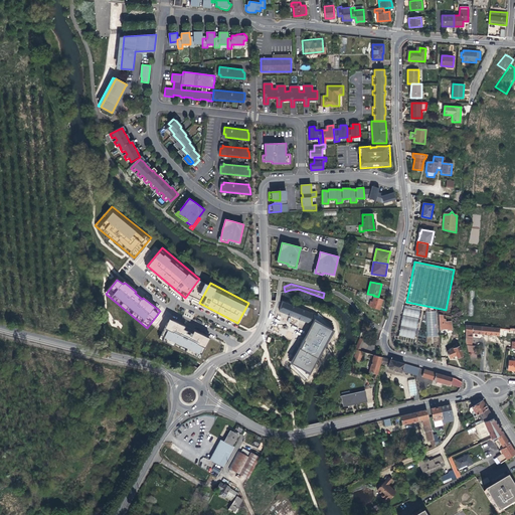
[(382,299),(378,297),(373,296),(371,303),(370,302),(369,306),(379,310),(381,303),(382,299)]
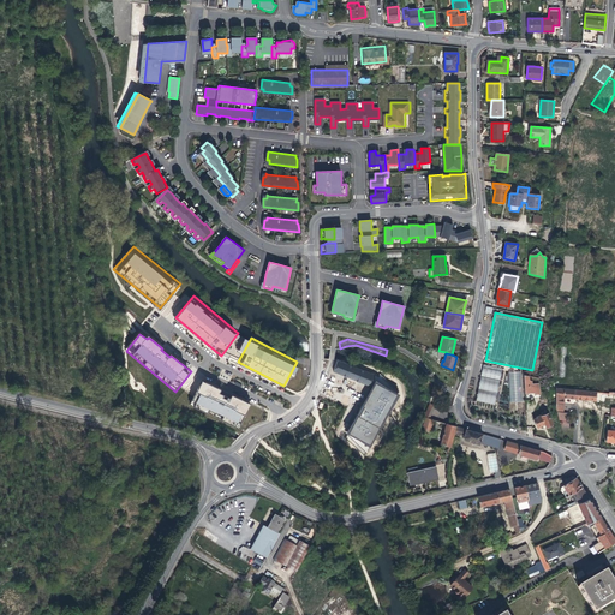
[(376,383),(378,384),(382,376),(338,359),(333,371),(371,386),(372,382),(376,383)]
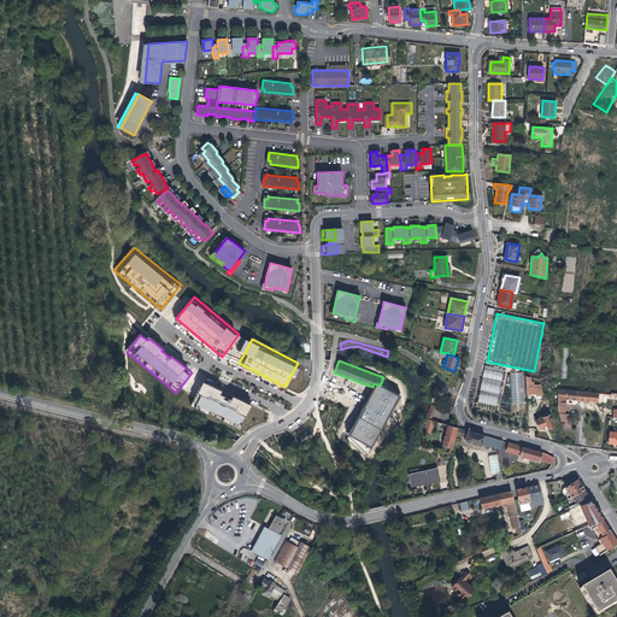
[(479,401),(509,409),(516,372),(486,365),(485,372),(479,401)]
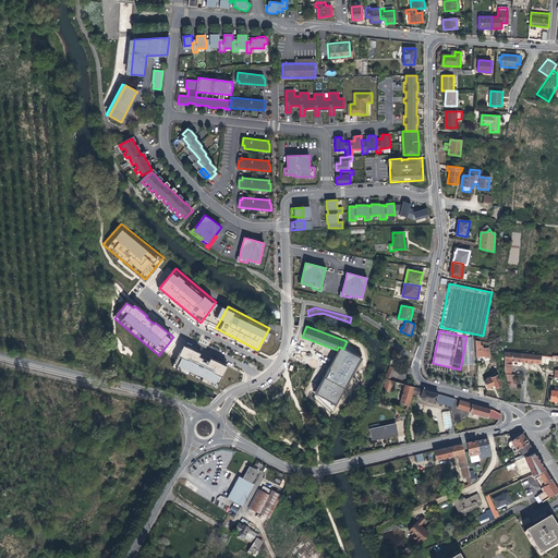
[(481,346),(481,341),(475,340),(476,358),(483,358),(485,356),(485,359),(490,359),(489,349),(488,349),(483,349),(483,346),(481,346)]
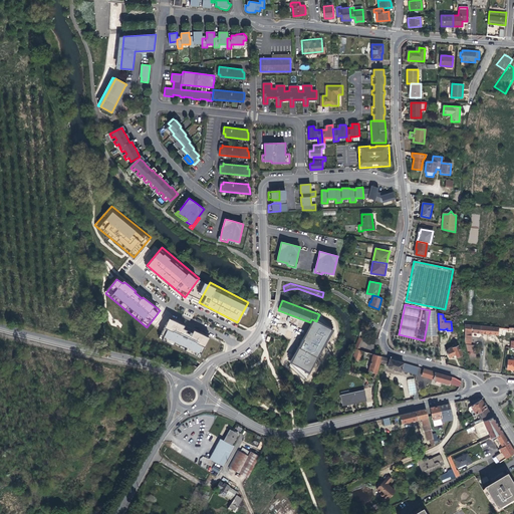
[(213,336),(169,316),(159,338),(203,358),(213,336)]
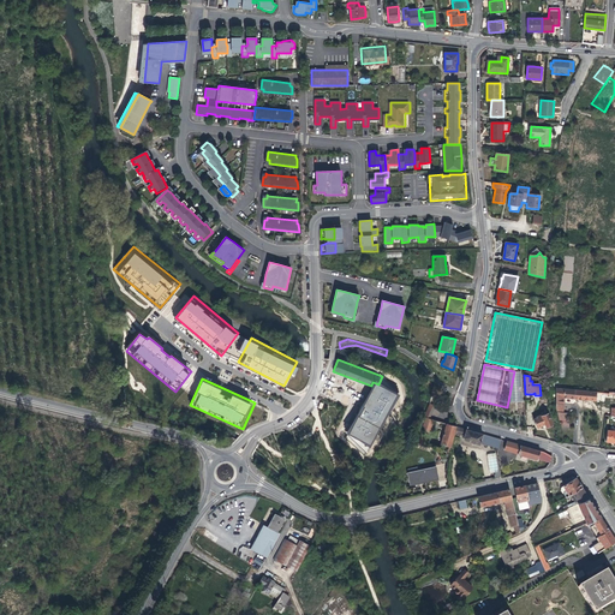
[(400,395),(376,383),(348,435),(371,448),(400,395)]
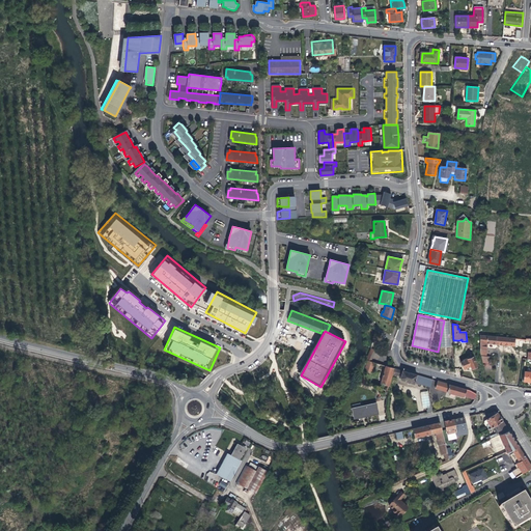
[(492,344),(497,344),(498,336),(479,335),(480,353),(482,363),(488,363),(490,358),(486,358),(487,350),(486,350),(486,343),(492,344)]
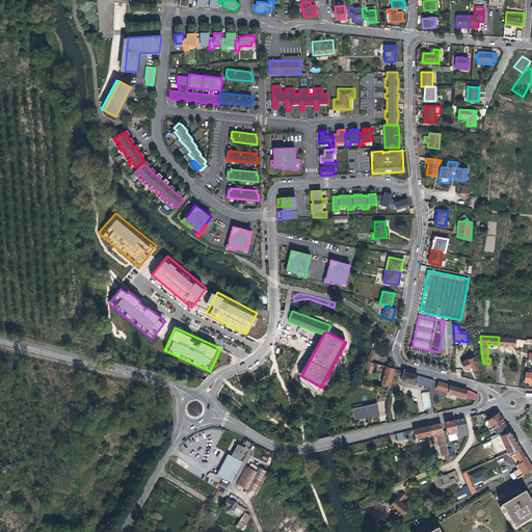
[(526,345),(530,345),(531,340),(527,339),(527,340),(501,338),(500,338),(499,337),(498,345),(523,348),(524,345),(526,345)]
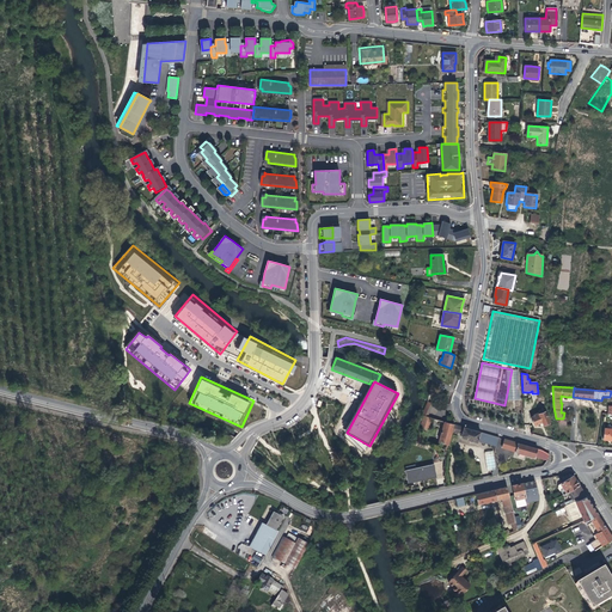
[(423,415),(427,416),(432,404),(427,402),(422,415),(423,415)]
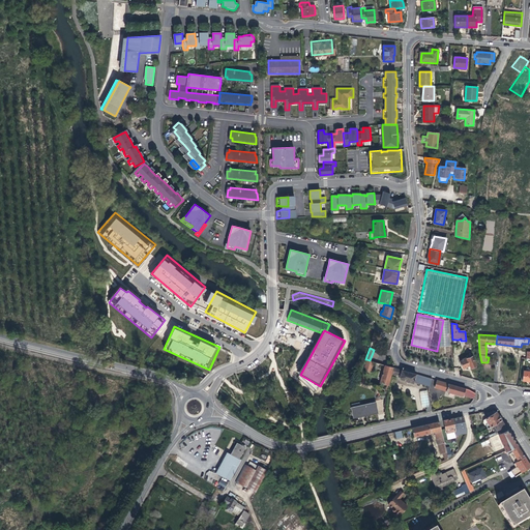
[(471,369),(476,366),(472,357),(467,359),(467,357),(463,359),(463,360),(461,361),(464,369),(469,366),(470,366),(471,369)]
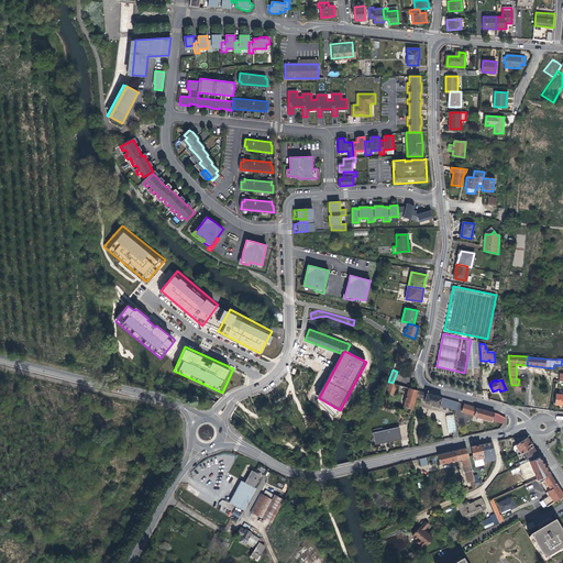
[(393,394),(396,384),(393,383),(389,382),(386,392),(393,394)]
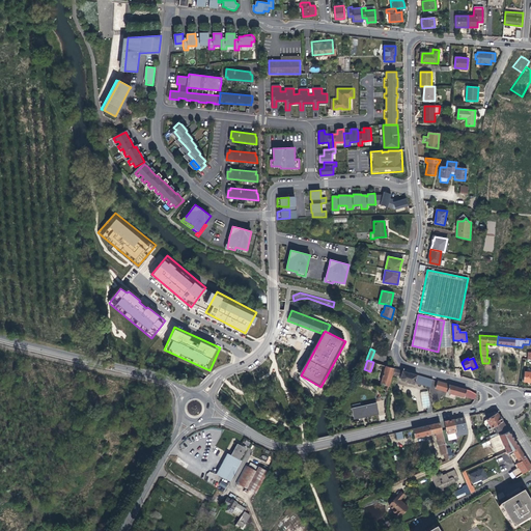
[(283,362),(279,366),(288,375),(292,370),(283,362)]
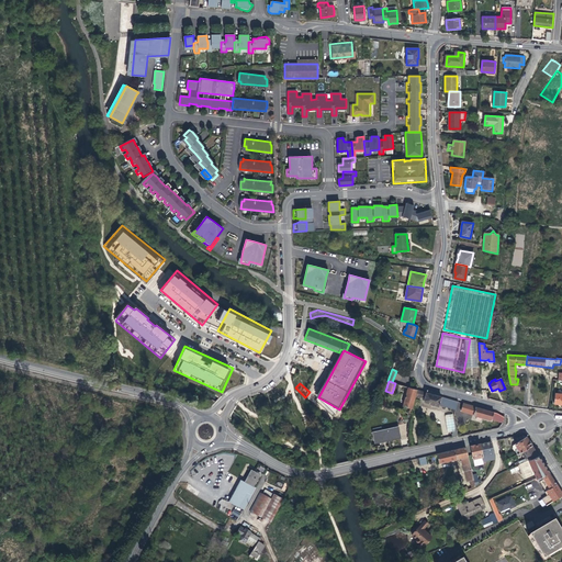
[(412,407),(415,395),(417,389),(407,386),(403,405),(412,407)]
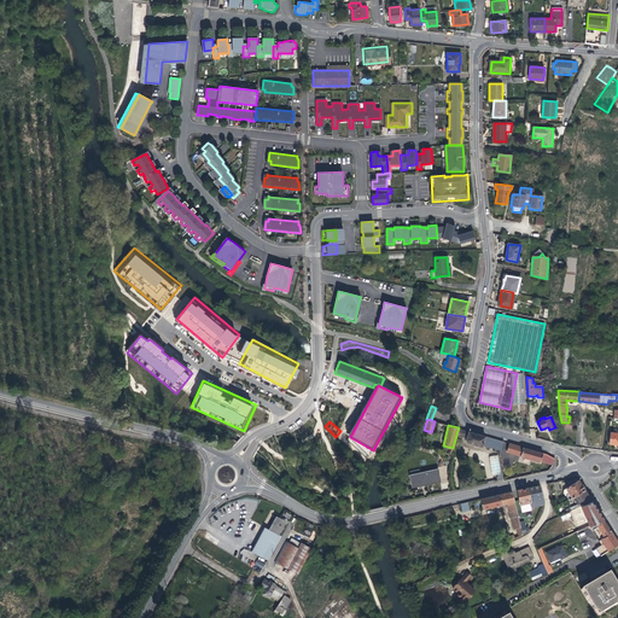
[(501,449),(503,441),(459,427),(456,435),(466,437),(466,439),(467,442),(473,443),(474,445),(477,447),(479,445),(483,445),(484,443),(489,444),(489,445),(501,449)]
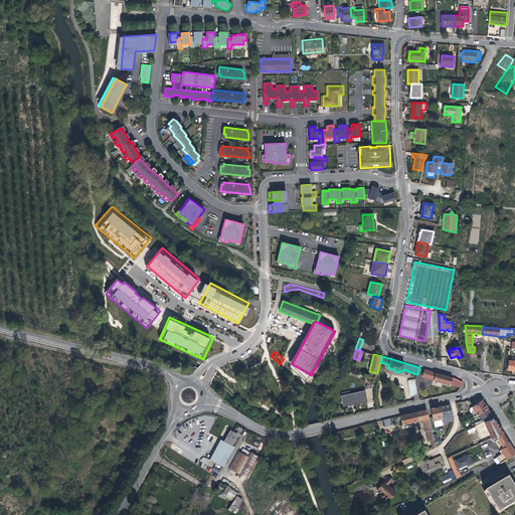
[(442,382),(450,384),(453,377),(438,372),(424,368),(422,375),(434,379),(433,379),(437,380),(437,383),(441,384),(442,382)]
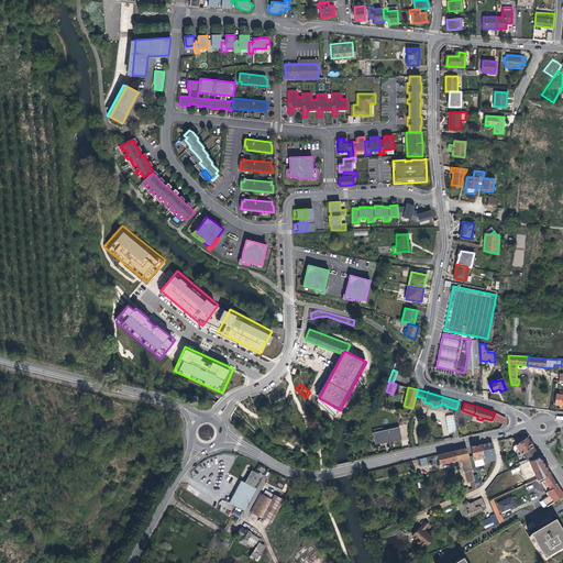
[(492,420),(504,423),(505,417),(499,414),(495,412),(492,420)]
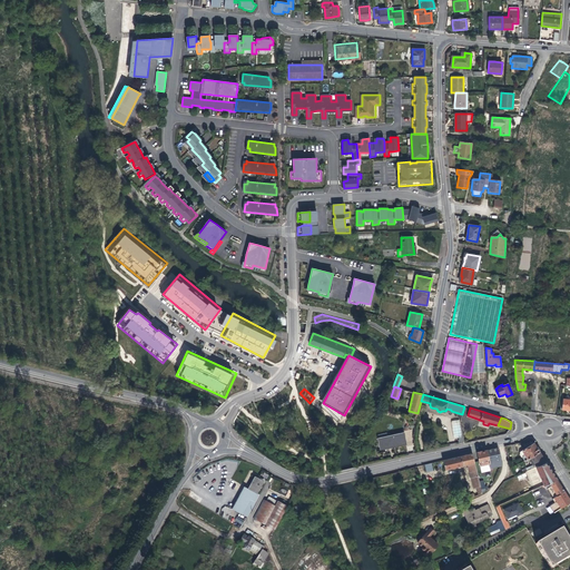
[(167,434),(169,425),(157,423),(155,431),(167,434)]
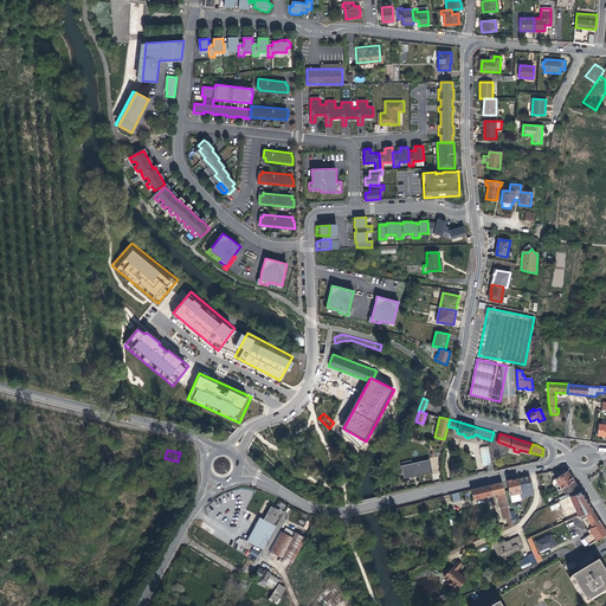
[(429,461),(403,466),(405,476),(416,474),(431,470),(429,461)]
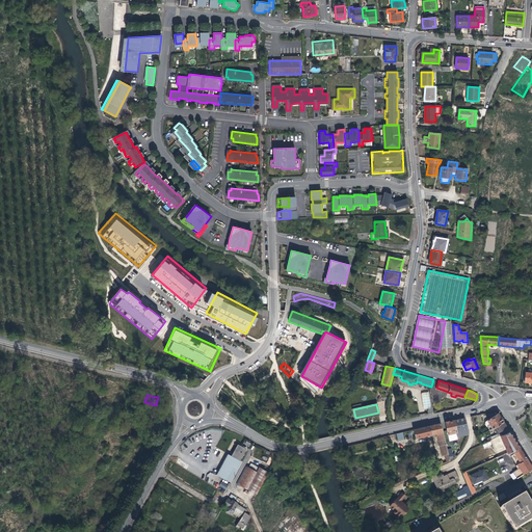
[(489,429),(493,427),(503,422),(500,418),(498,414),(483,422),(483,426),(484,428),(487,428),(488,428),(489,429)]
